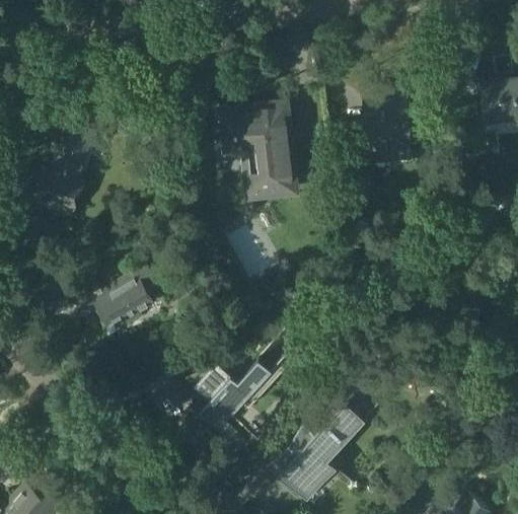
[(517,81),(482,85),(485,122),(517,118),(517,81)]
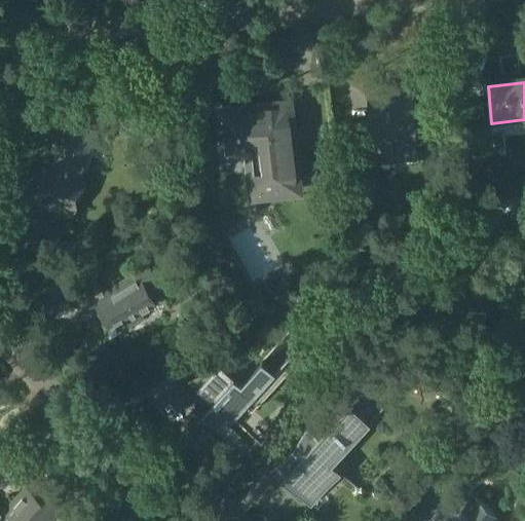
[(412,115),(410,95),(369,99),(376,164),(417,159),(417,162),(428,161),(423,114),(412,115)]
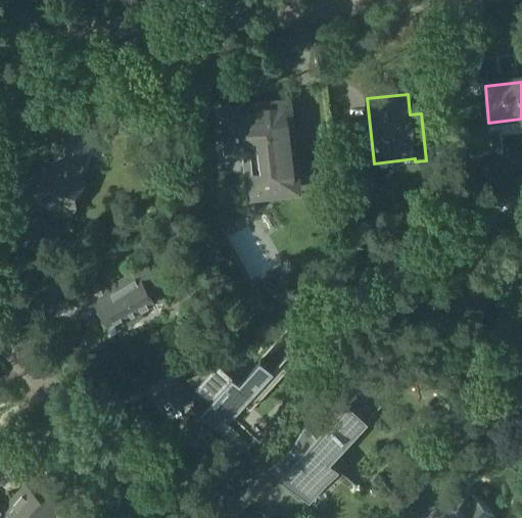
[(225,113),(230,162),(242,161),(247,204),(295,199),(286,107),(225,113)]
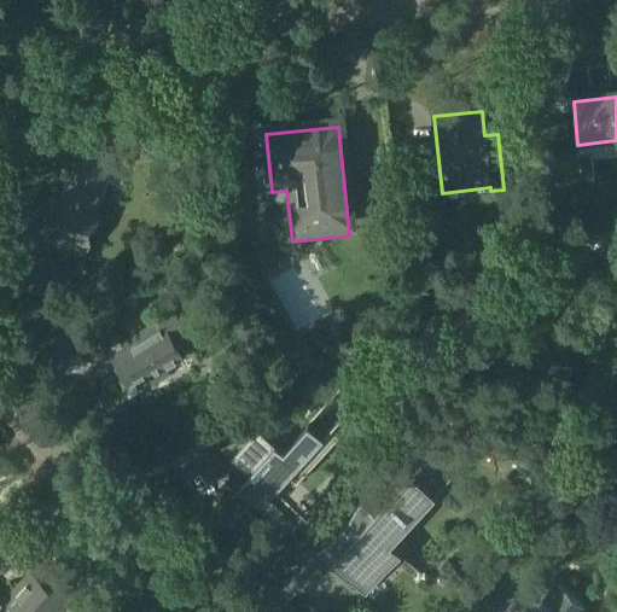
[(60,205),(50,202),(36,240),(86,258),(100,217),(95,215),(116,157),(82,145),(60,205)]
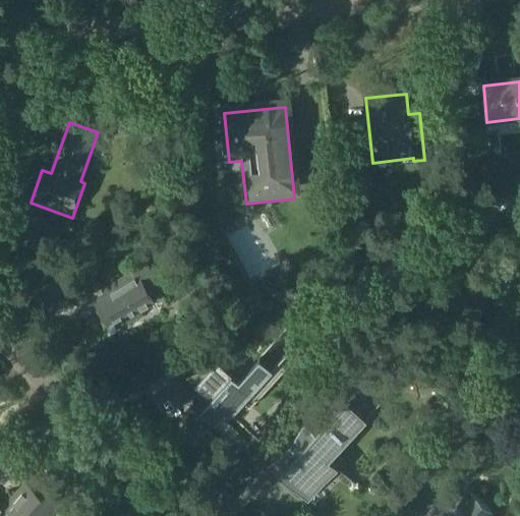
[(96,302),(110,327),(108,329),(109,331),(116,328),(115,325),(125,320),(128,326),(142,318),(140,313),(155,305),(146,288),(156,282),(148,266),(118,283),(121,289),(96,302)]
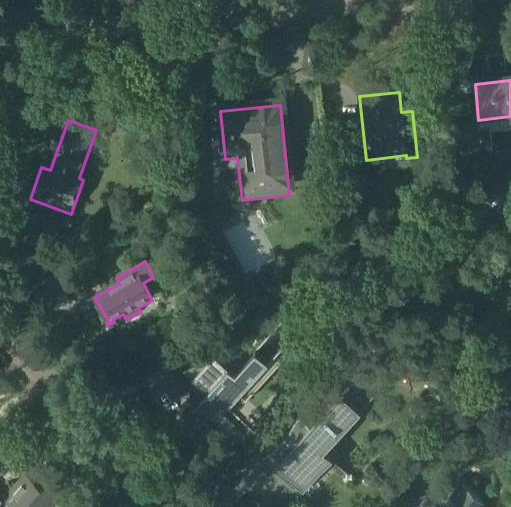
[(183,374),(206,395),(196,406),(211,420),(221,409),(226,413),(239,399),(245,404),(288,357),(282,351),(267,367),(255,356),(235,377),(213,358),(183,374)]
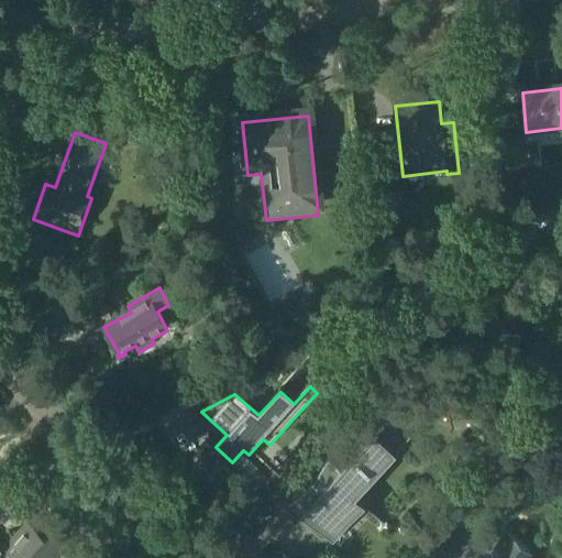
[(291,503),(288,505),(289,506),(293,504),(296,502),(298,500),(301,498),(305,495),(307,492),(310,490),(318,498),(296,521),(318,540),(316,542),(332,557),(339,557),(373,521),(387,534),(388,533),(355,502),(410,441),(408,439),(396,452),(376,434),(341,472),(328,460),(327,463),(324,467),(323,469),(321,472),(320,476),(318,478),(316,481),(313,483),(311,485),(309,489),(307,491),(305,493),(301,495),(299,498),(297,500),(294,502),(291,503)]
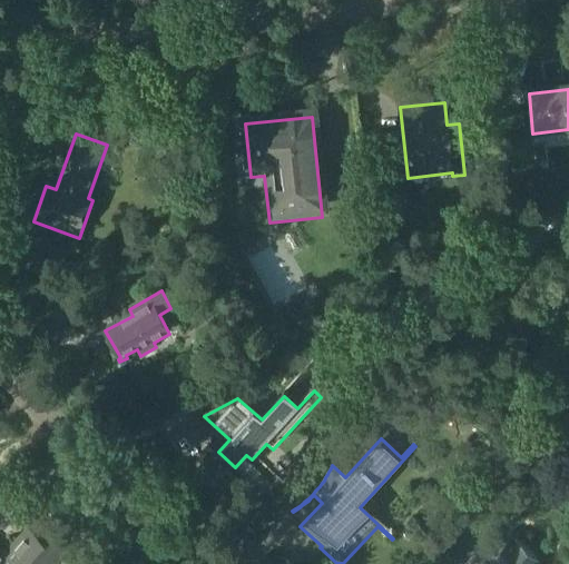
[(57,563),(58,562),(27,534),(5,558),(0,554),(0,563),(57,563)]
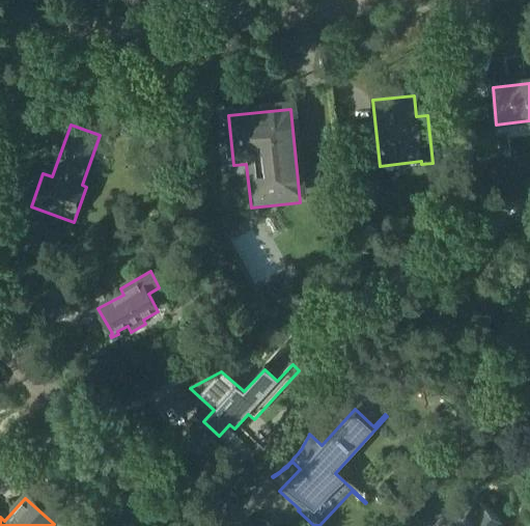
[(499,525),(480,508),(478,511),(474,508),(459,525),(499,525)]
